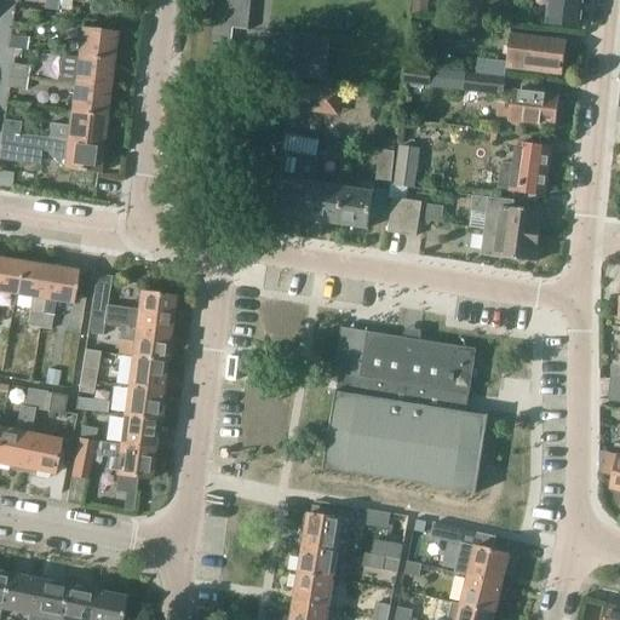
[(206,0),(206,9),(214,10),(207,67),(229,69),(231,29),(247,30),(250,0),(206,0)]
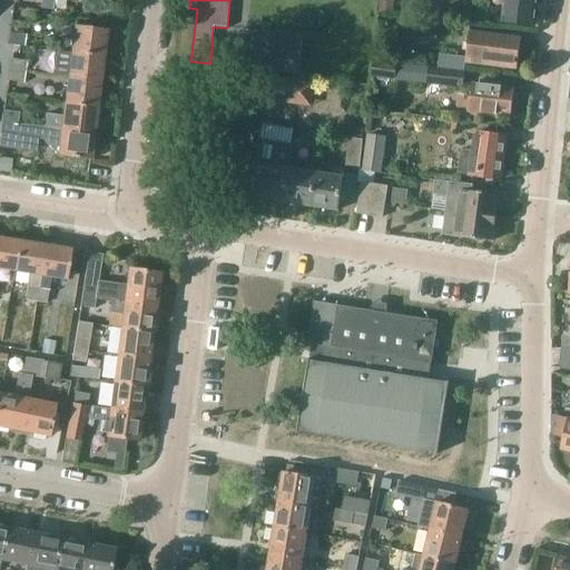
[(394,12),(395,1),(383,0),(381,0),(381,12),(394,12)]
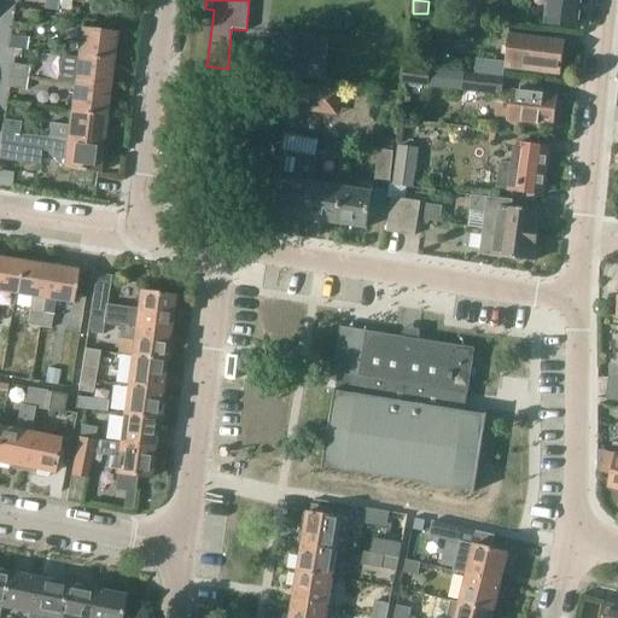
[(464,0),(462,17),(478,18),(479,18),(482,0),(464,0)]
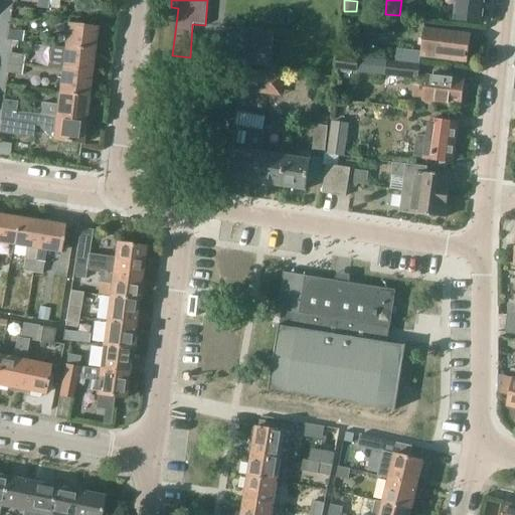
[(460,0),(458,21),(481,24),(483,0),(460,0)]
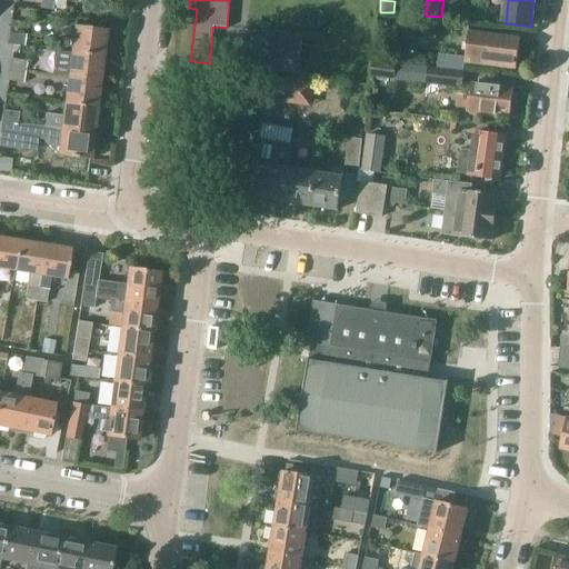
[(26,48),(28,37),(25,36),(27,25),(12,22),(8,45),(26,48)]
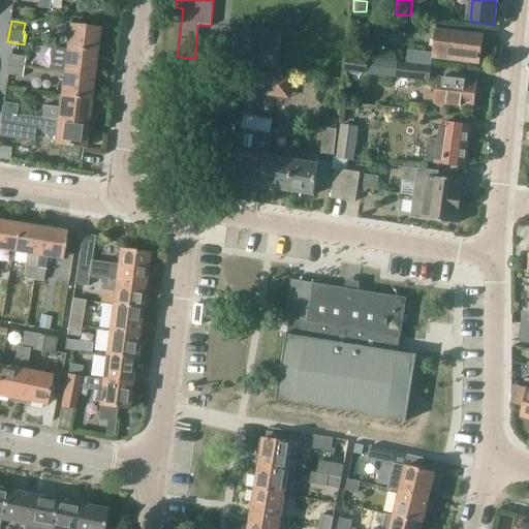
[(96,53),(99,28),(70,24),(67,50),(96,53)]
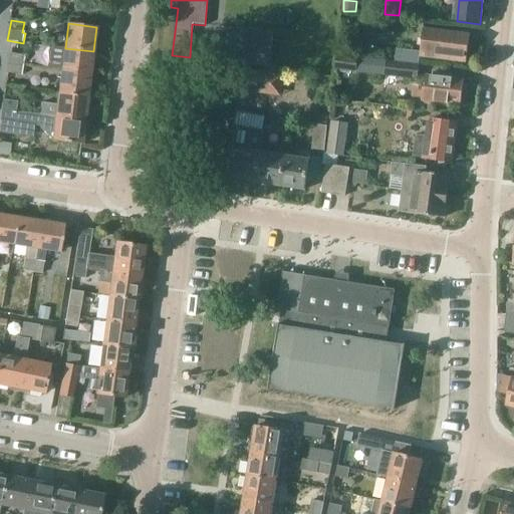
[(219,27),(216,59),(240,62),(249,63),(261,64),(270,65),(273,31),(219,27)]
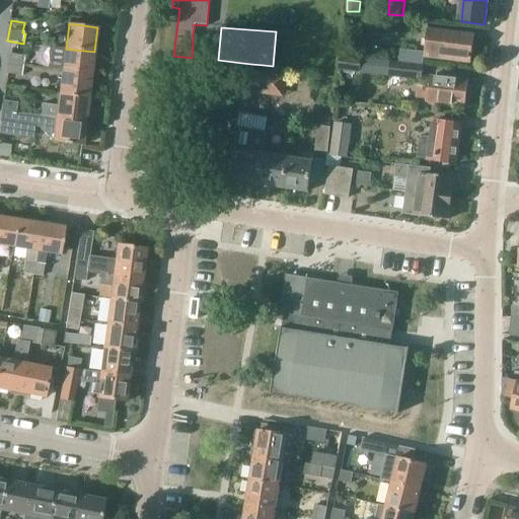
[(469,64),(472,35),(426,29),(423,58),(469,64)]
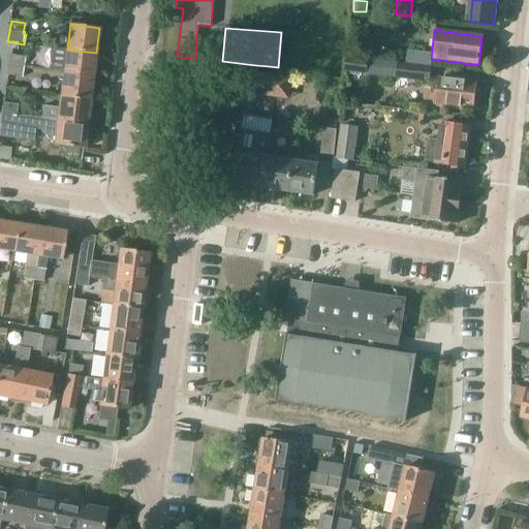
[(93,76),(96,53),(67,50),(64,73),(93,76)]
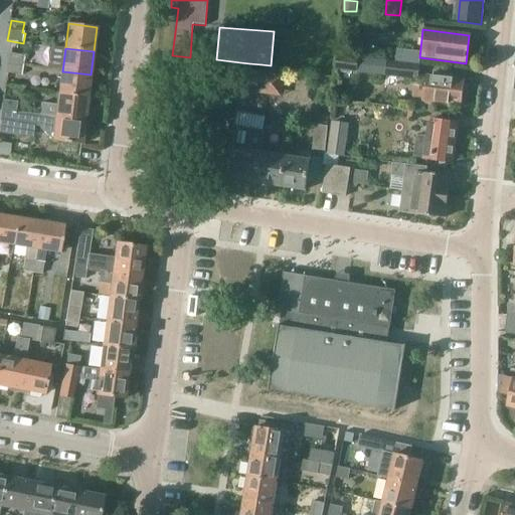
[(24,67),(26,57),(10,55),(9,65),(24,67)]
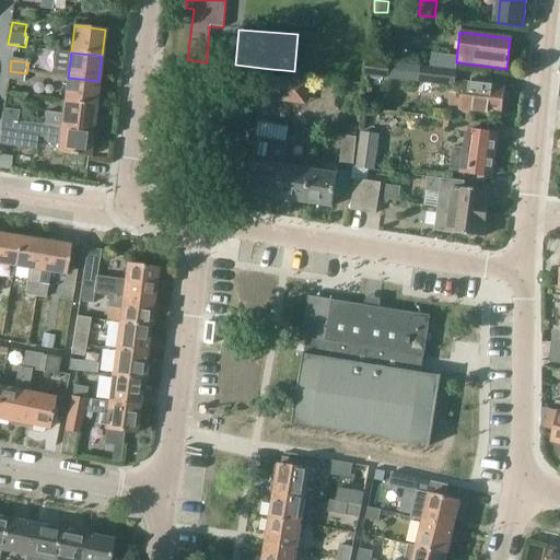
[(387,78),(388,63),(366,61),(365,74),(387,78)]
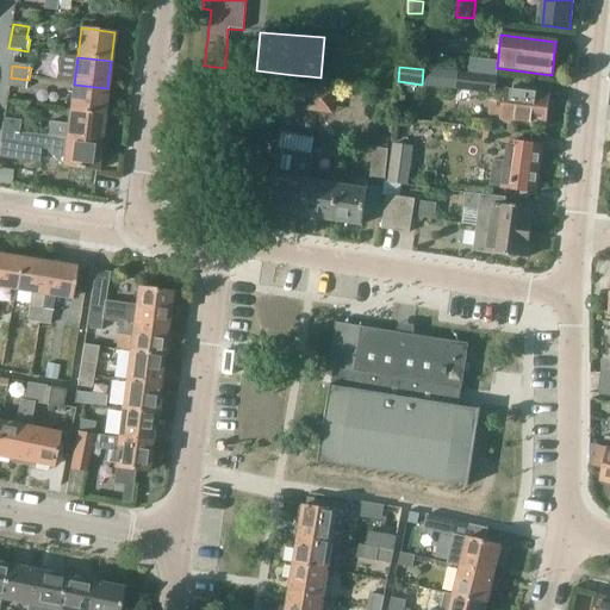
[(497,78),(423,69),(422,85),(496,93),(496,92),(497,78)]
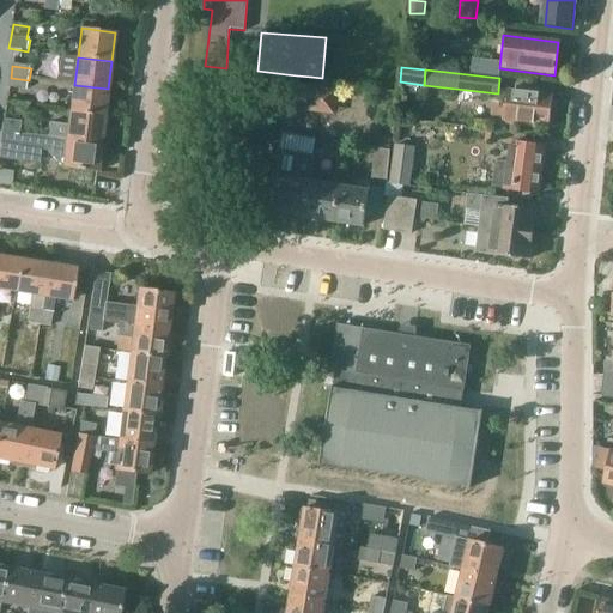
[(26,93),(29,80),(11,78),(8,90),(26,93)]
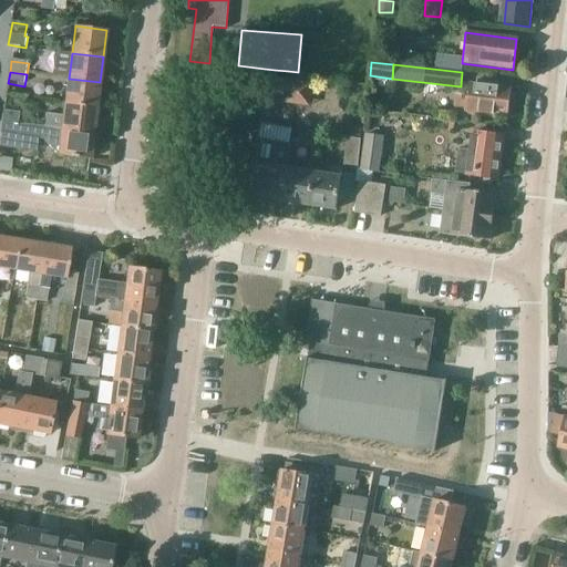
[(267,78),(264,98),(285,101),(297,103),(298,96),(299,82),(267,78)]
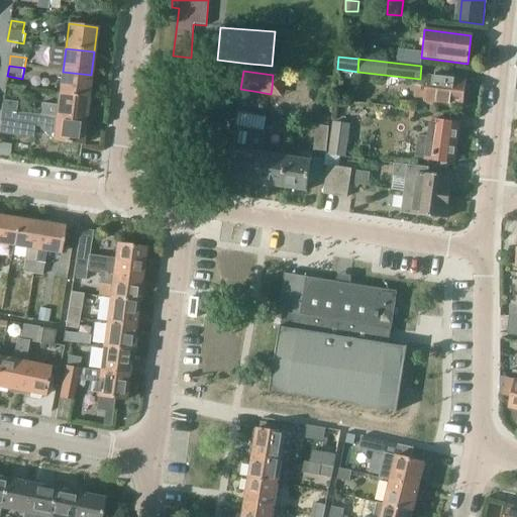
[(88,98),(91,75),(63,72),(60,95),(88,98)]
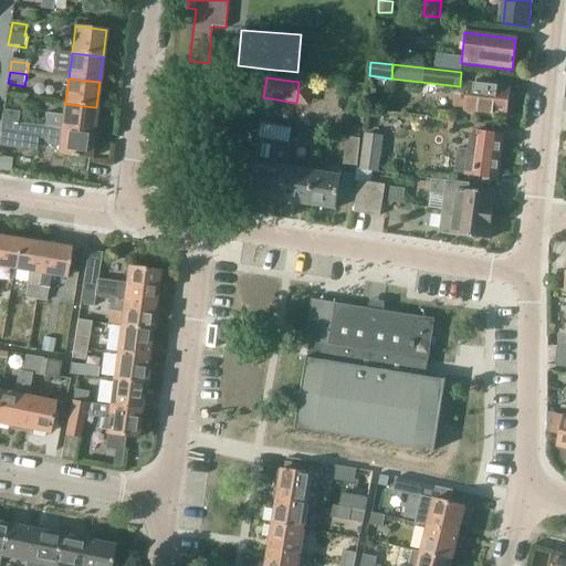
[(505,118),(509,88),(468,84),(467,95),(456,94),(453,113),(464,114),(505,118)]
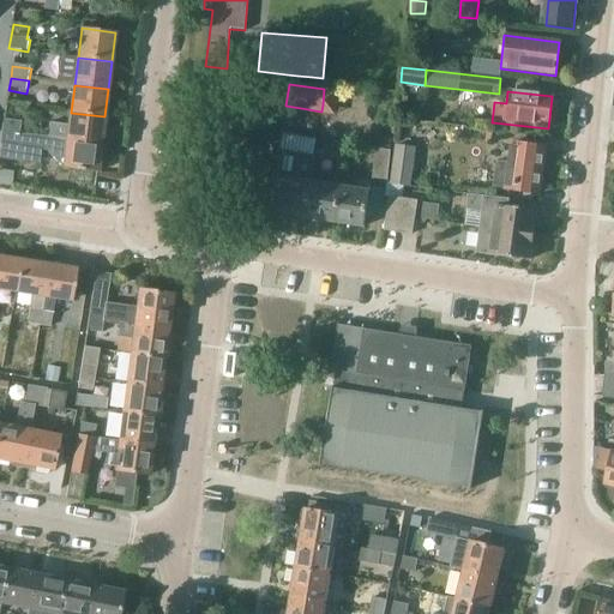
[(101,145),(104,116),(71,113),(68,127),(50,125),(49,138),(101,145)]
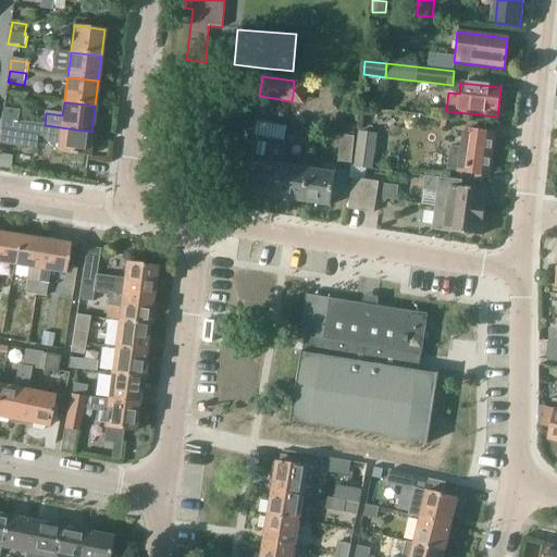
[(17,121),(20,111),(4,108),(2,119),(17,121)]
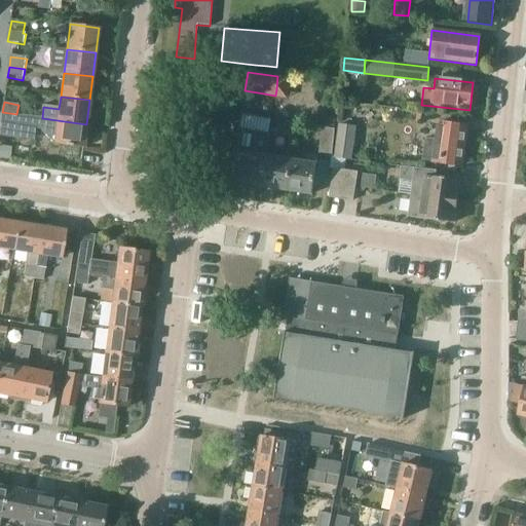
[(83,147),(86,124),(42,118),(16,114),(2,112),(0,123),(0,135),(19,139),(21,126),(40,129),(54,144),(83,147)]
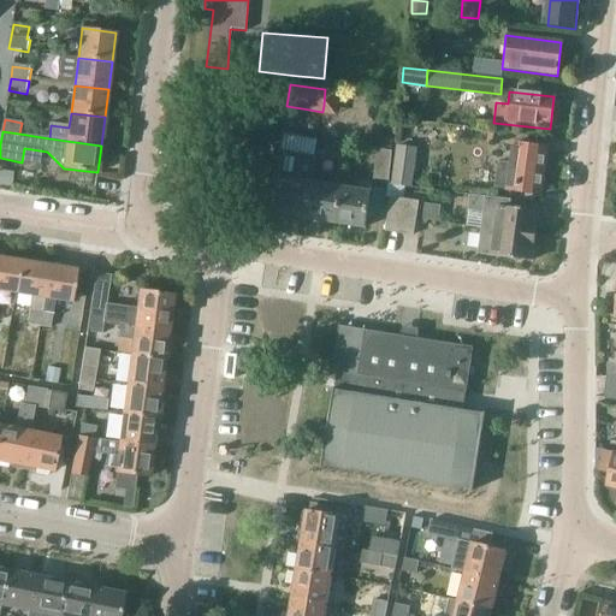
[(380,138),(379,149),(392,152),(394,140),(380,138)]
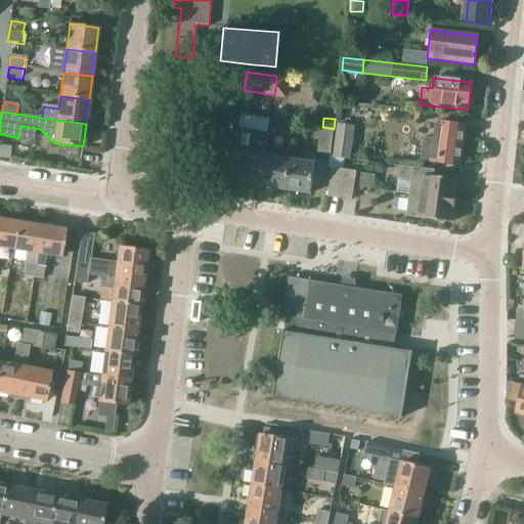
[(296,123),(286,122),(285,133),(294,135),(296,123)]
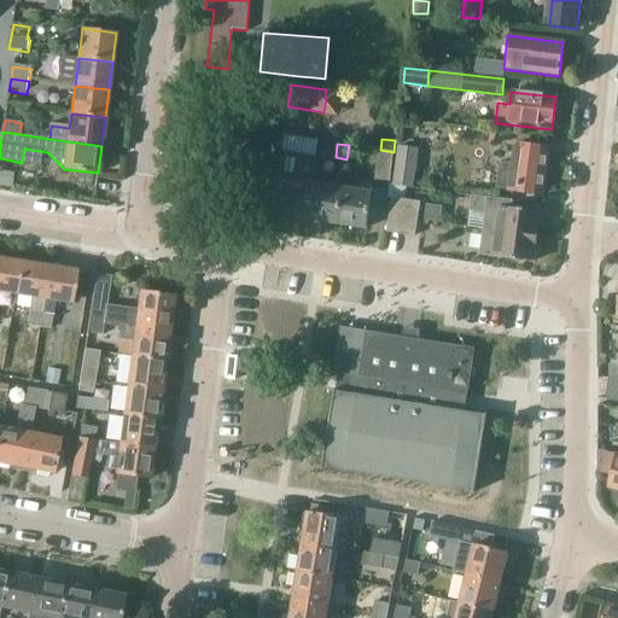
[(542,194),(548,150),(513,145),(511,163),(499,162),(495,187),(542,194)]
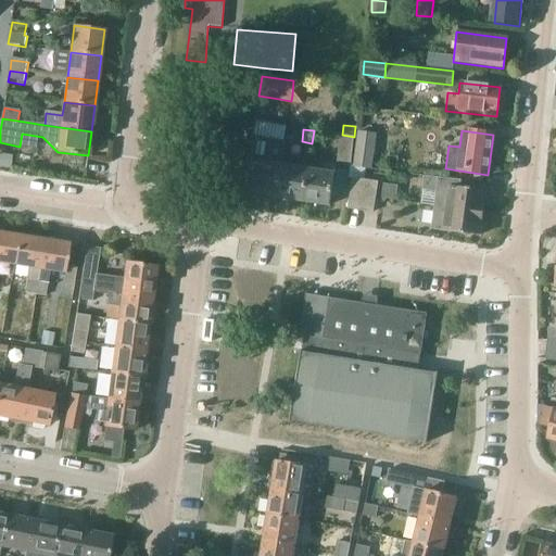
[(371,171),(376,138),(376,134),(356,131),(352,167),(371,171)]
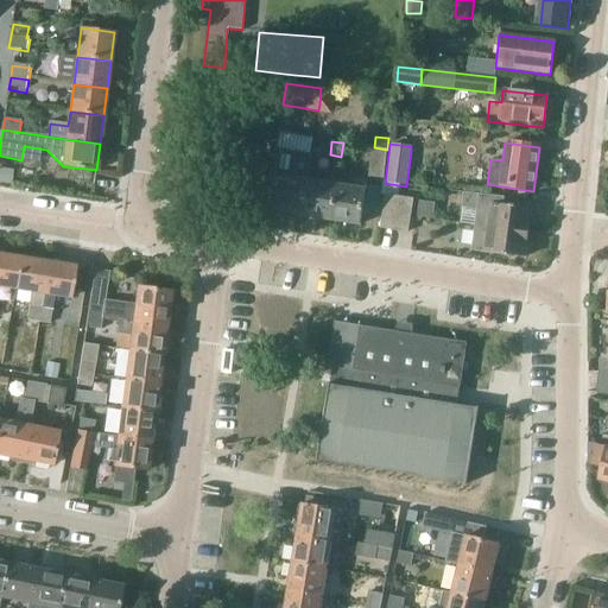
[(372,151),(369,177),(384,178),(385,178),(387,150),(374,147),(372,146),(372,151)]
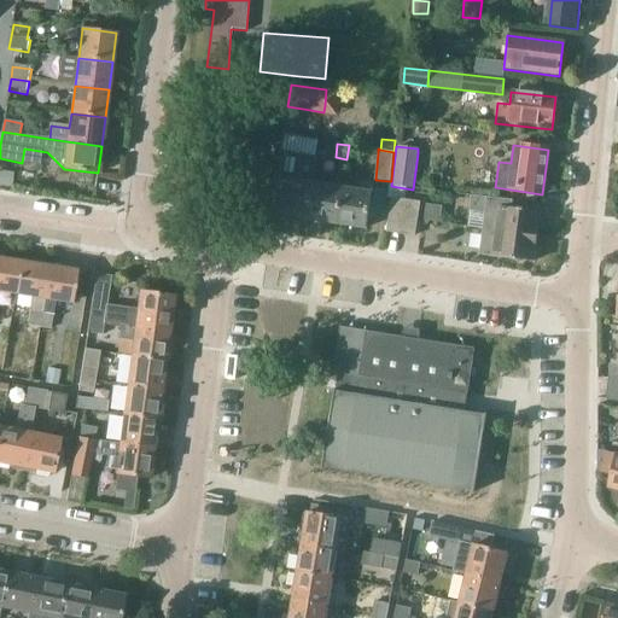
[(305,221),(312,185),(315,159),(280,153),(270,215),(305,221)]
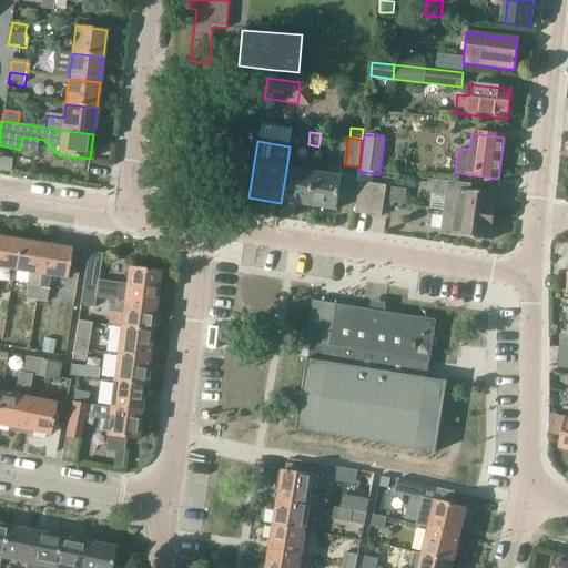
[(0,172),(10,174),(12,160),(0,158),(0,172)]
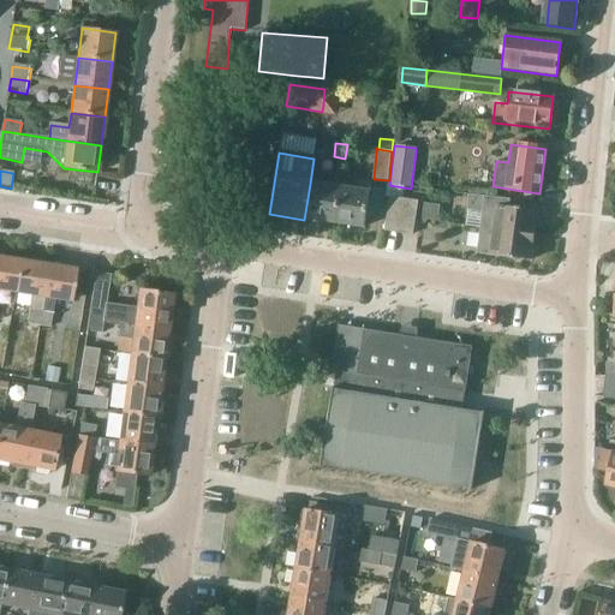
[(363,228),(370,184),(357,181),(356,191),(339,187),(333,224),(363,228)]
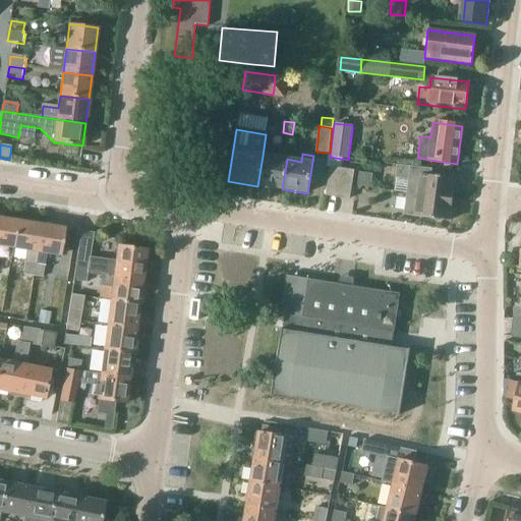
[(282,189),(287,159),(263,156),(257,186),(282,189)]
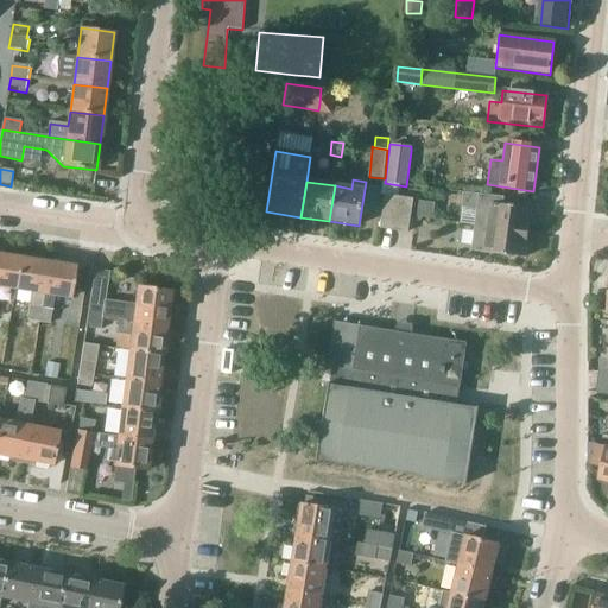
[(529,233),(532,209),(504,206),(505,197),(464,192),(463,207),(477,209),(476,226),(529,233)]
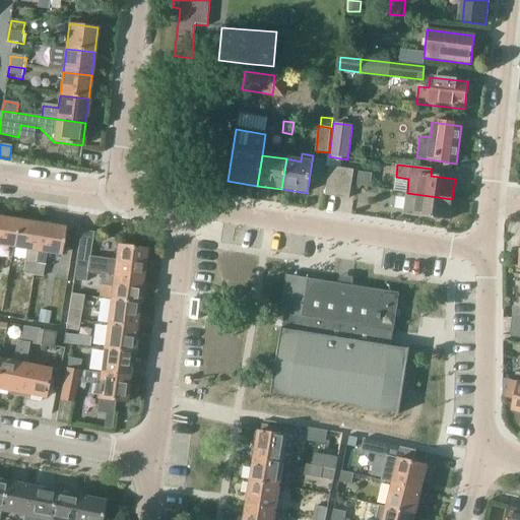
[(336,197),(341,169),(330,168),(325,195),(336,197)]
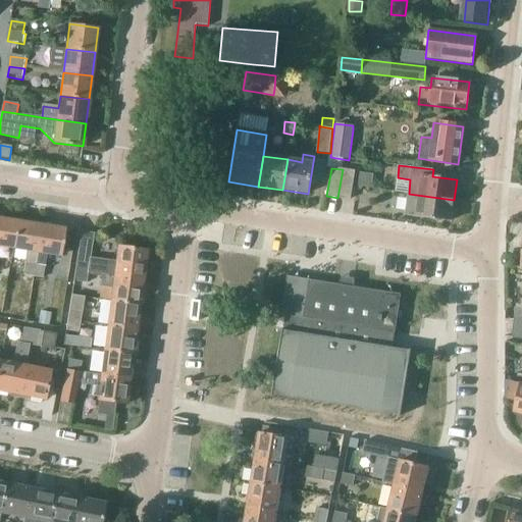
[(349,200),(354,171),(343,169),(337,198),(349,200)]
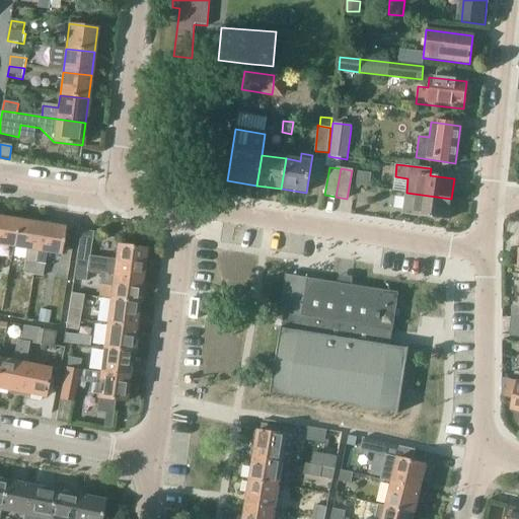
[(448,220),(451,199),(406,193),(403,214),(448,220)]
